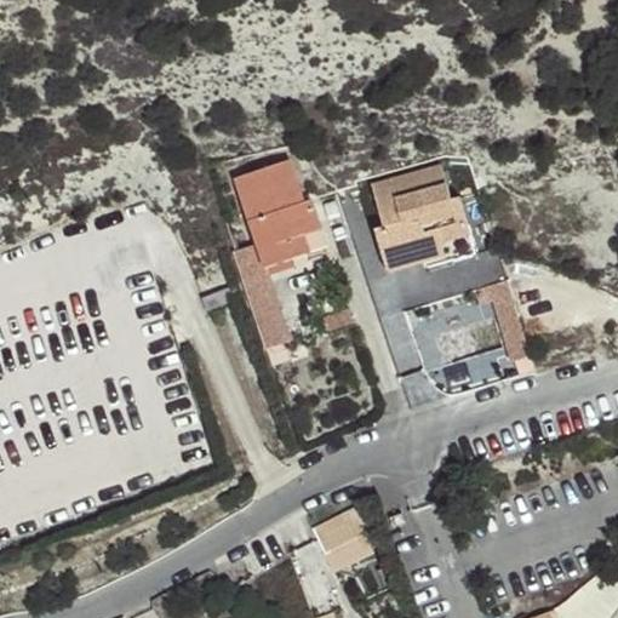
[(302,200),(287,158),(233,176),(263,267),(327,245),(312,196),(302,200)]
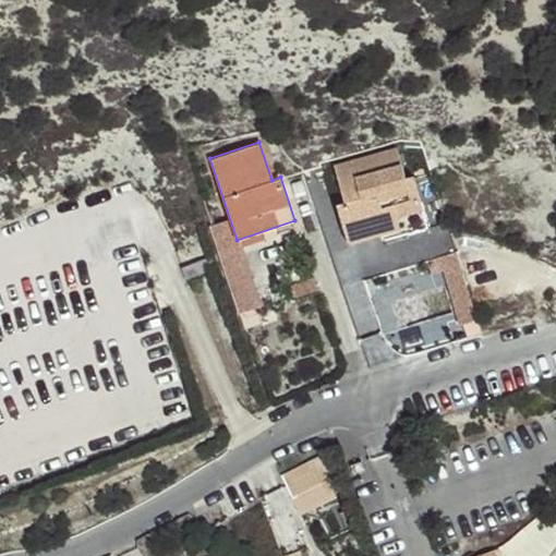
[(405,178),(396,147),(333,166),(343,203),(335,205),(347,243),(399,228),(400,234),(405,233),(426,228),(412,176),(405,178)]
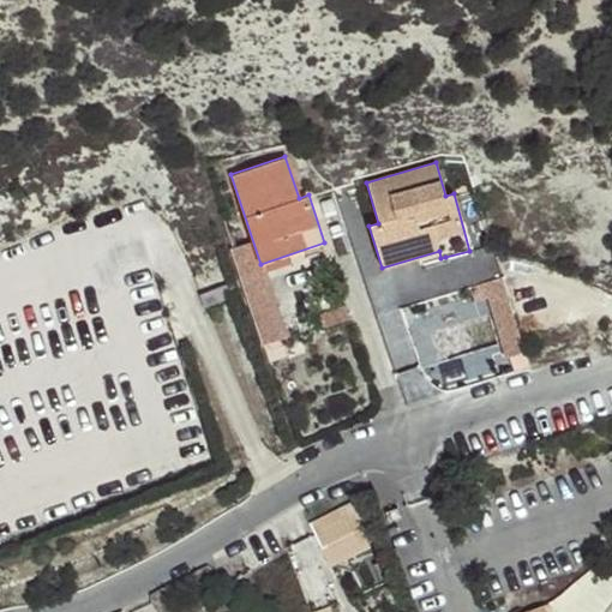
[(486,297),(481,281),(468,286),(473,300),(486,297)]
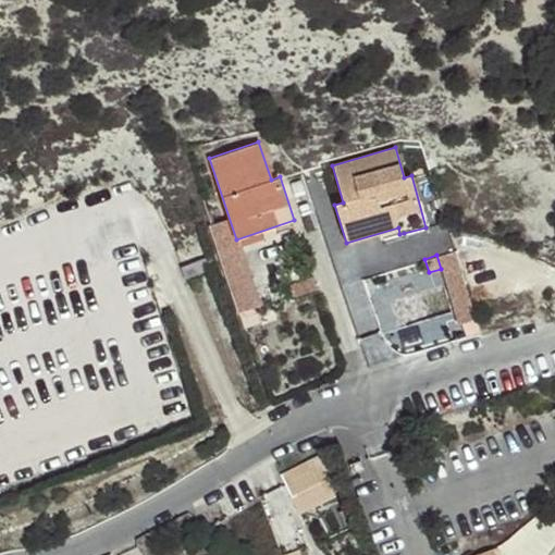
[(311,276),(288,285),(292,295),(315,287),(311,276)]
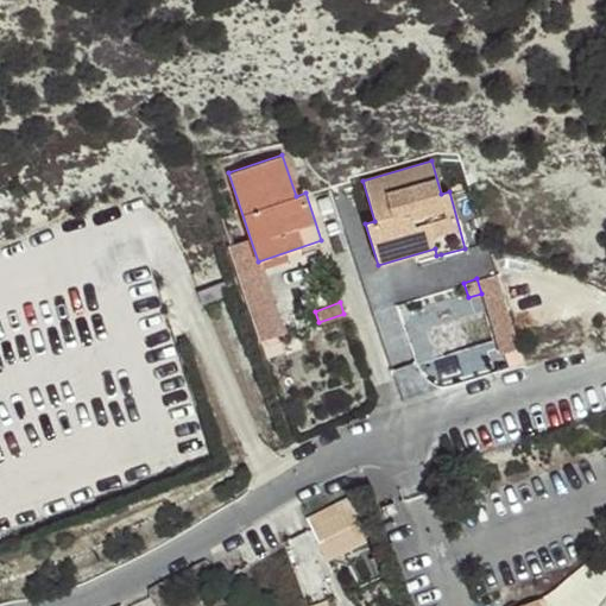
[(359,519),(347,496),(304,517),(310,528),(316,541),(359,519)]
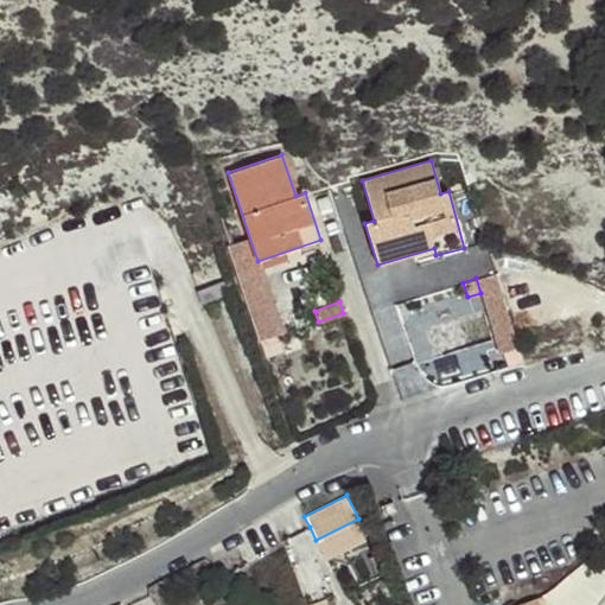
[(592,604),(604,590),(604,564),(596,558),(546,592),(540,594),(540,596),(543,604),(592,604)]
